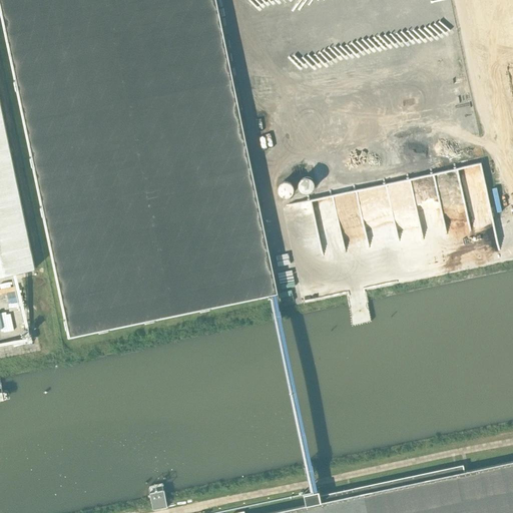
[(272,294),(279,293),(216,0),(0,0),(71,336),(272,294)]
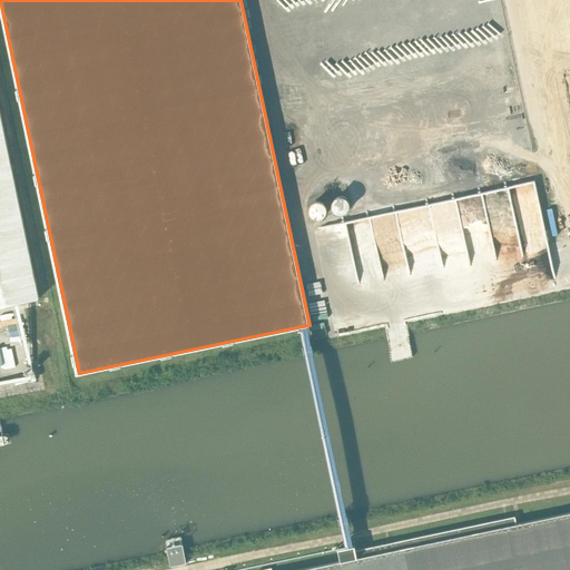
[(0,305),(40,297),(0,106),(0,305)]
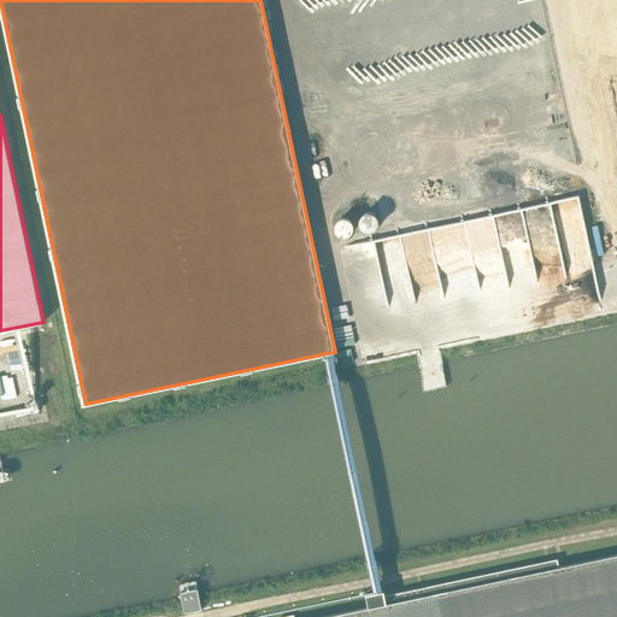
[(616,616),(616,553),(559,566),(369,607),(321,616),(616,616)]
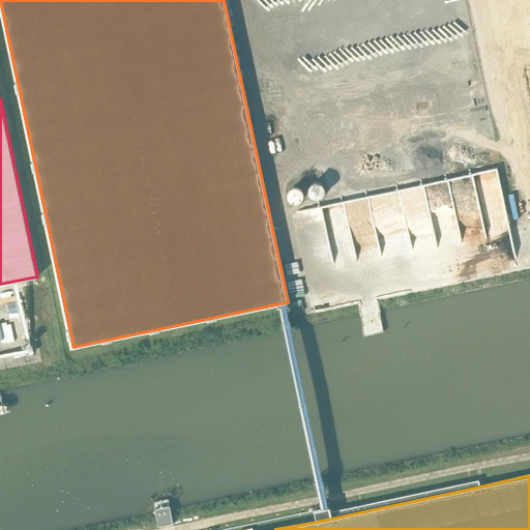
[(330,506),(315,510),(317,522),(480,487),(479,479),(331,511),(330,506)]
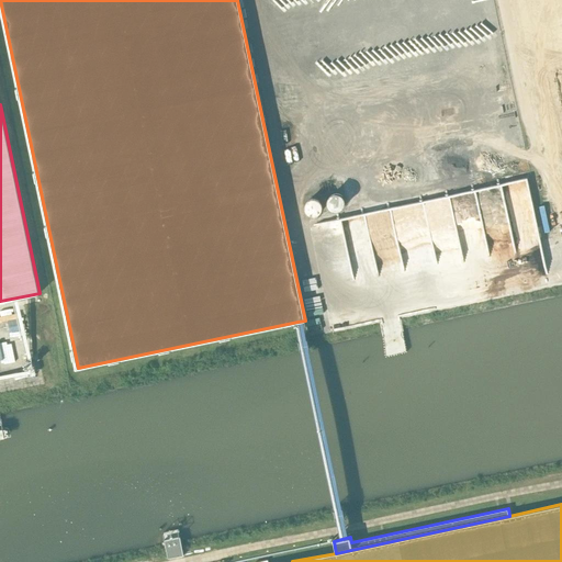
[(180,537),(165,539),(168,558),(183,555),(180,537)]
